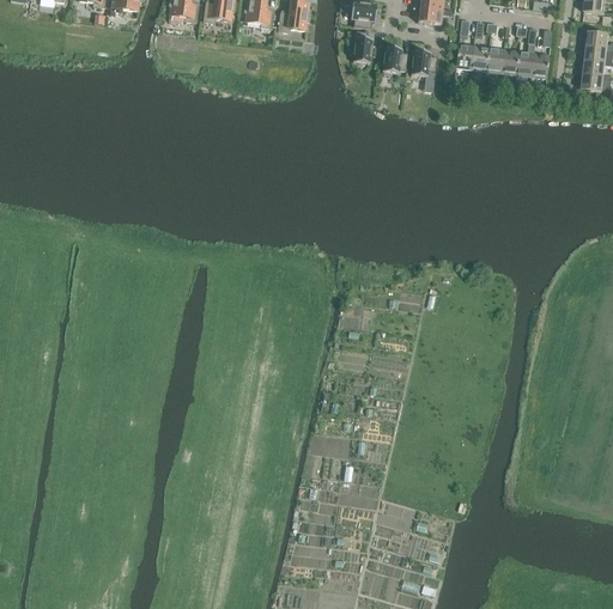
[(111,0),(110,11),(122,12),(122,8),(138,10),(139,0),(141,0),(111,0)]
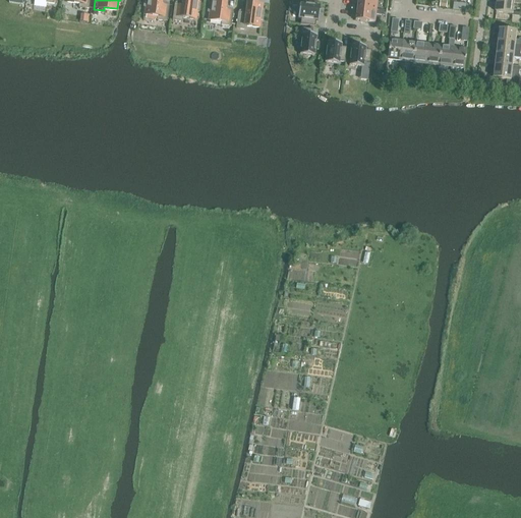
[(145,0),(143,4),(146,4),(145,12),(158,14),(157,17),(167,18),(169,2),(161,1),(161,0),(145,0)]
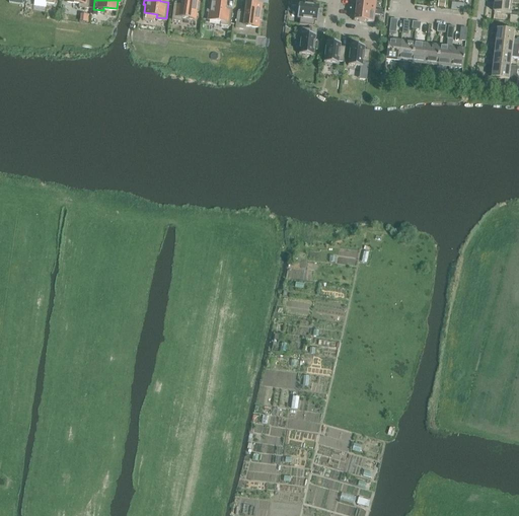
[(182,0),(182,2),(173,1),(171,17),(181,18),(182,15),(195,17),(196,9),(198,9),(199,0),(197,0),(182,0)]
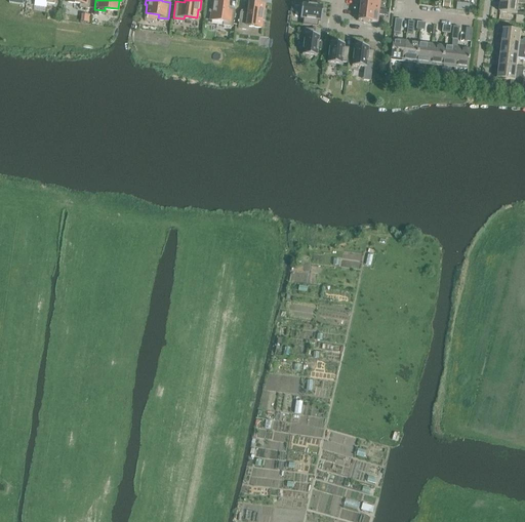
[(210,0),(209,9),(211,9),(210,17),(223,19),(223,23),(233,25),(235,8),(227,7),(228,0),(212,0),(210,0)]
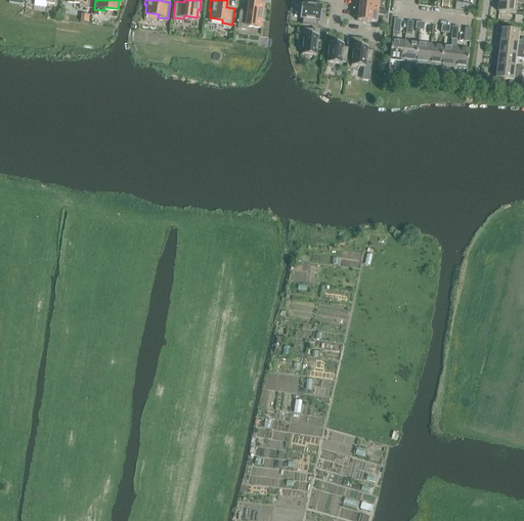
[(264,1),(256,0),(249,0),(248,11),(239,10),(237,26),(248,28),(248,24),(260,26),(262,17),(264,17),(265,8),(263,8),(264,1)]
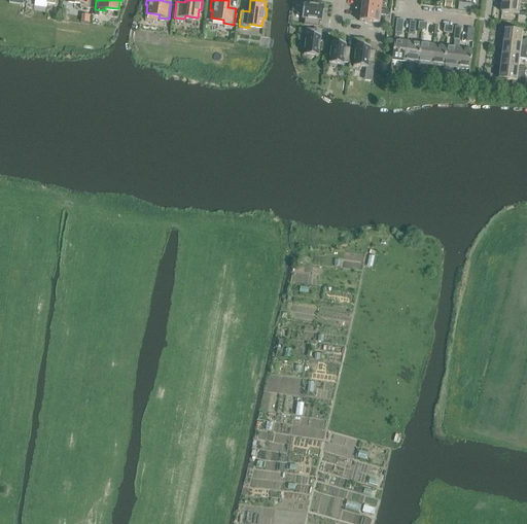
[(361,0),(361,7),(389,10),(389,8),(381,7),(382,0),(361,0)]
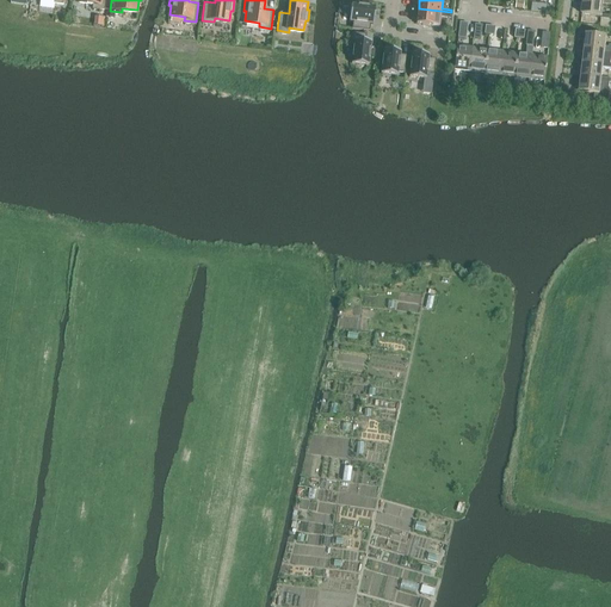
[(584,0),(581,12),(602,13),(600,16),(600,23),(610,24),(610,17),(610,16),(610,12),(602,11),(603,1),(603,0),(584,0)]
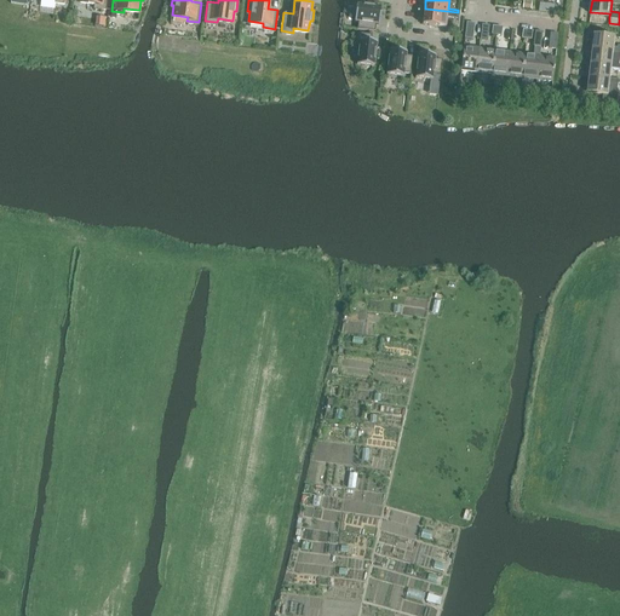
[(379,22),(382,5),(357,1),(355,19),(359,19),(357,27),(375,28),(377,22),(379,22)]
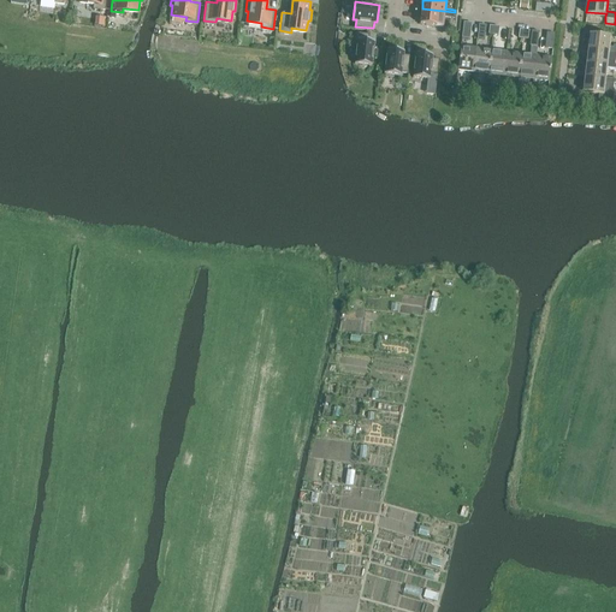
[(455,12),(422,9),(420,21),(420,22),(443,24),(444,15),(454,16),(455,12)]
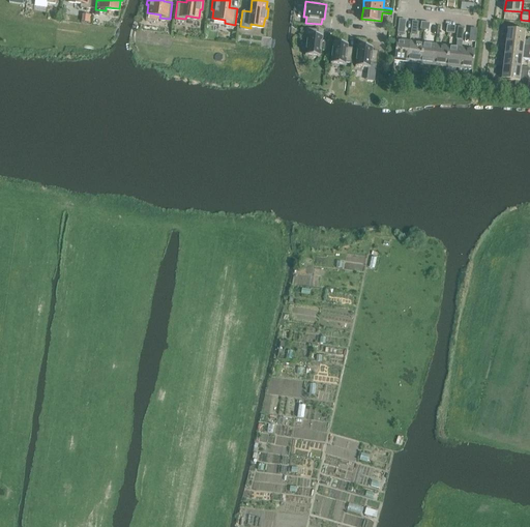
[(405,30),(406,18),(399,17),(398,30),(405,30)]
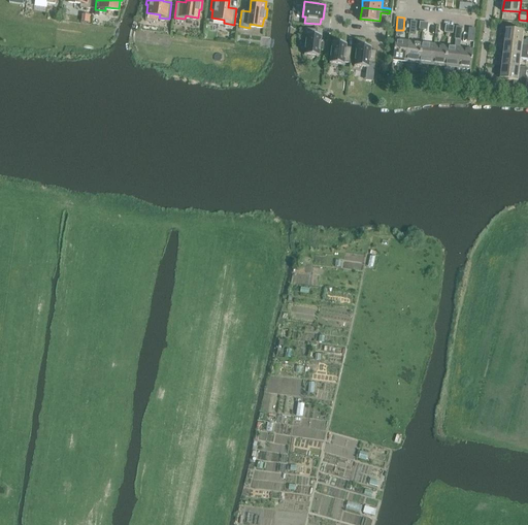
[(467,38),(474,39),(475,26),(469,25),(467,38)]
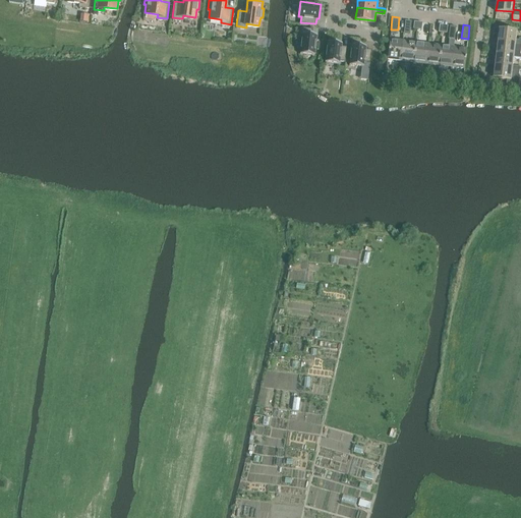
[(314,53),(316,34),(312,33),(312,26),(299,25),(298,33),(302,33),(300,52),(314,53)]
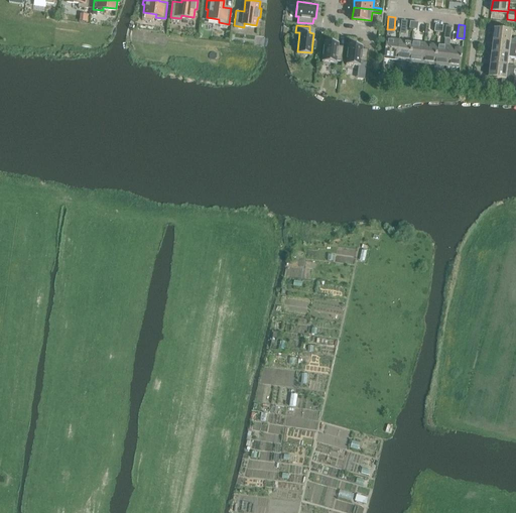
[(515,42),(515,35),(514,36),(511,36),(512,28),(496,26),(495,39),(510,40),(510,42),(515,42)]
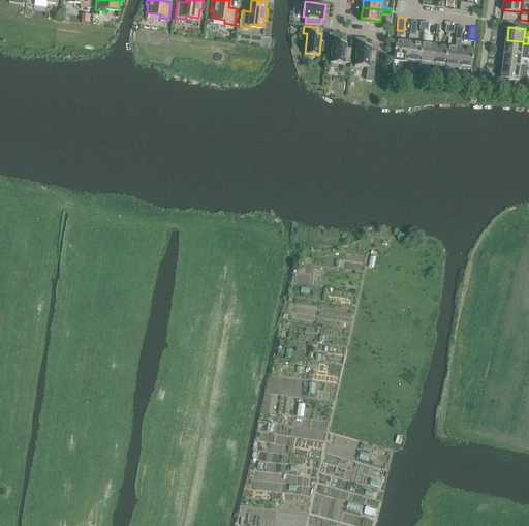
[(394,58),(406,60),(409,38),(396,37),(394,58)]
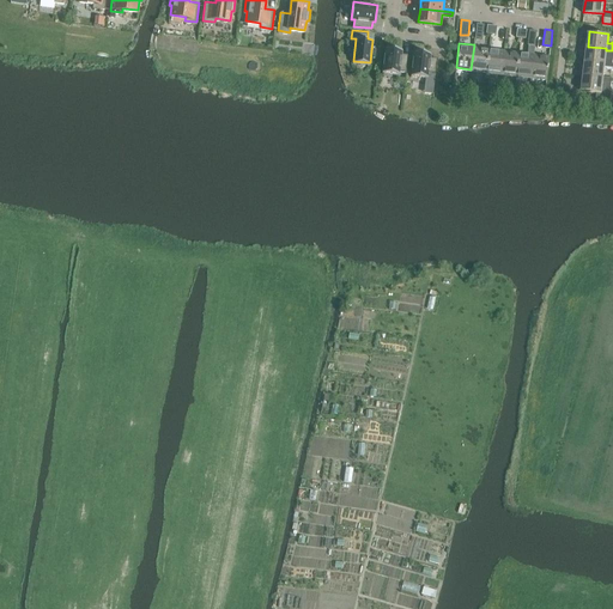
[(489,47),(474,44),(471,69),(486,71),(489,47)]
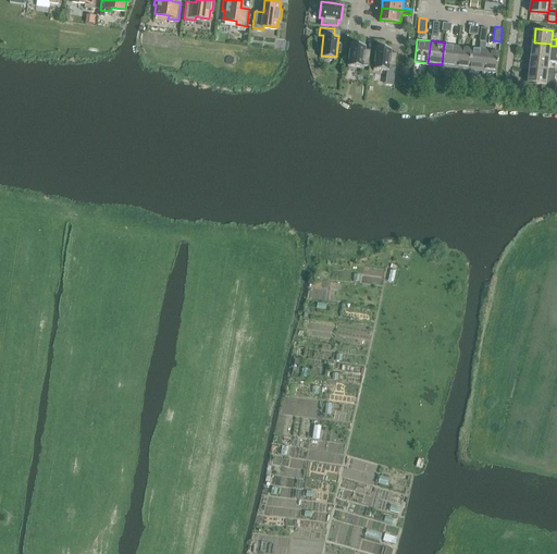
[(485,47),(482,70),(496,71),(499,49),(500,41),(493,40),(492,48),(485,47)]
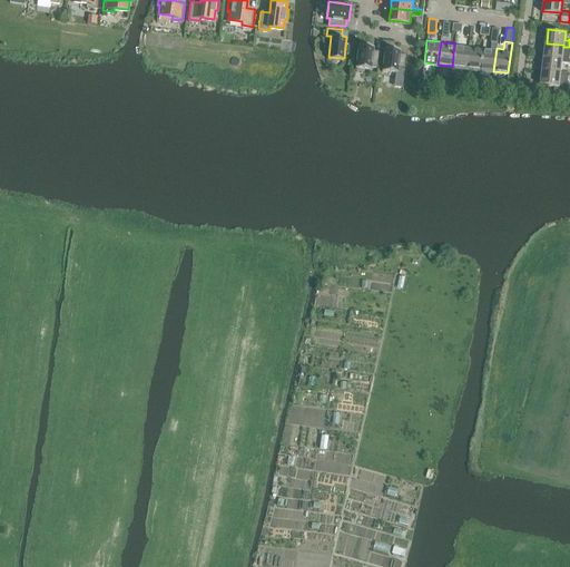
[(379,66),(380,49),(374,48),(374,46),(359,44),(355,66),(372,68),(372,65),(379,66)]
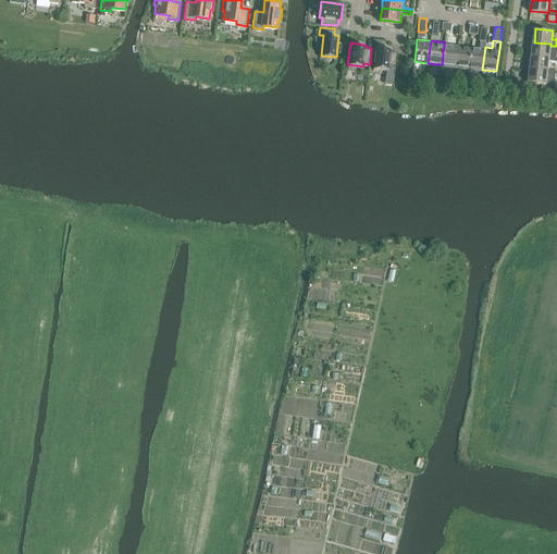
[(442,64),(455,66),(458,44),(444,42),(442,64)]
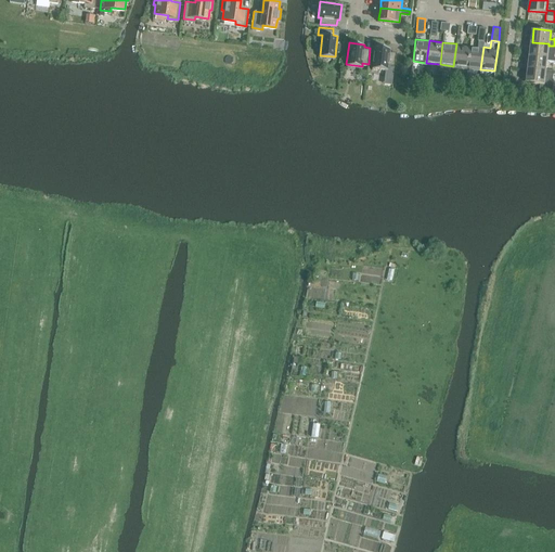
[(554,55),(554,49),(554,46),(549,46),(549,43),(532,42),(530,55),(547,56),(547,59),(554,59),(554,55)]
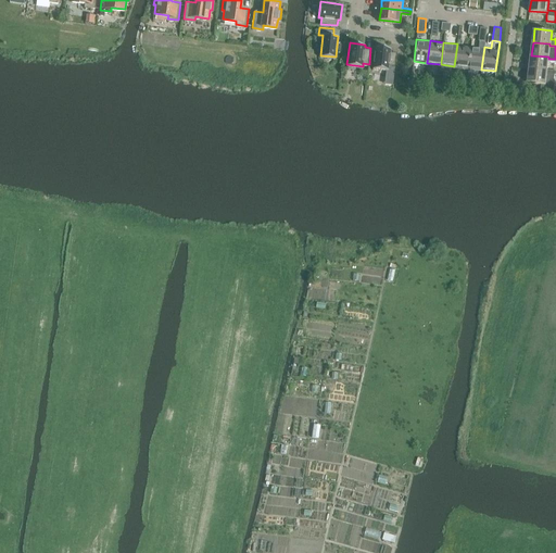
[(454,66),(468,67),(470,46),(457,44),(454,66)]
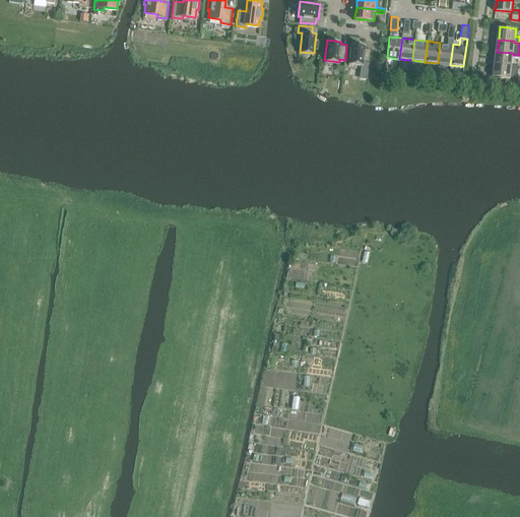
[(366,45),(350,43),(348,63),(363,65),(364,60),(370,61),(371,48),(365,47),(366,45)]
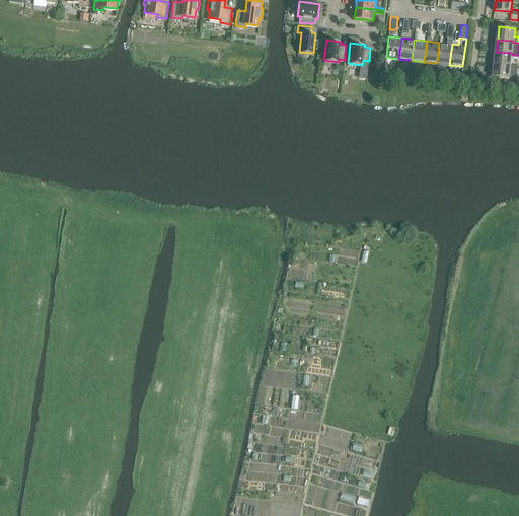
[(437,63),(449,65),(452,44),(439,43),(437,63)]
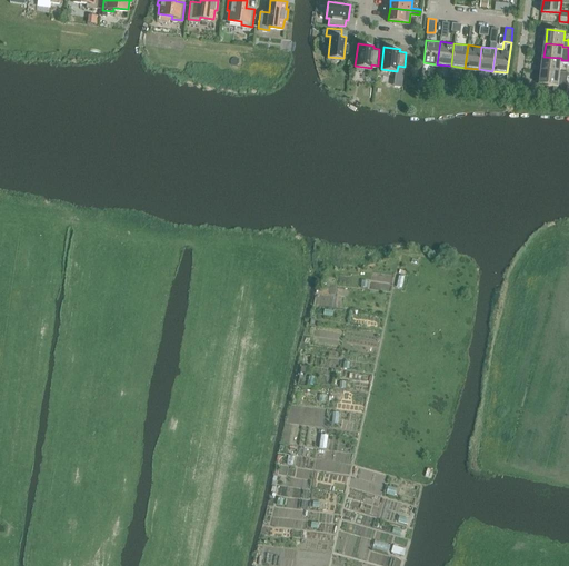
[(568,70),(560,69),(561,60),(561,58),(543,57),(542,70),(560,71),(559,73),(568,75),(568,72),(568,70)]
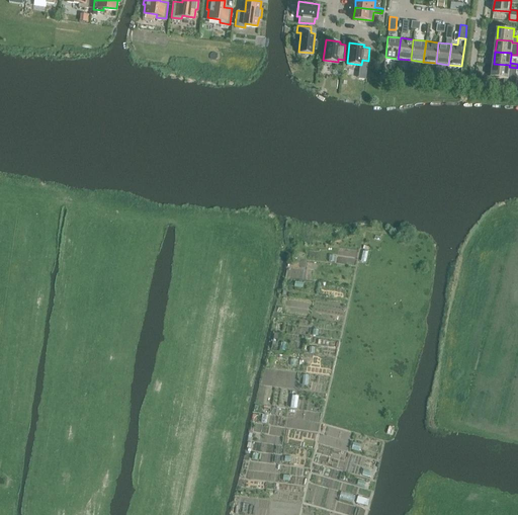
[(504,77),(504,81),(516,83),(517,76),(516,76),(517,68),(509,67),(510,65),(494,64),(493,76),(504,77)]
